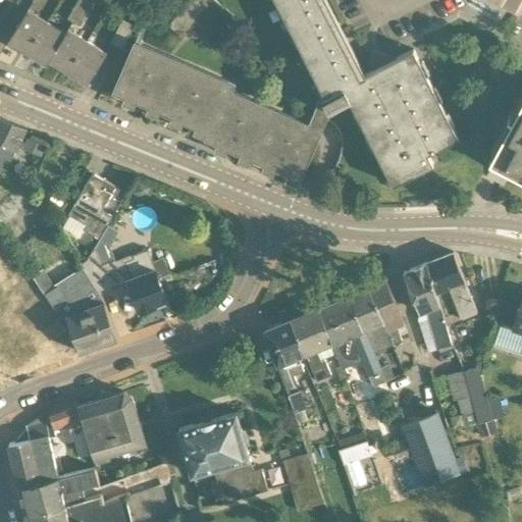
[(79,0),(72,10),(84,16),(90,6),(81,0),(79,0)]
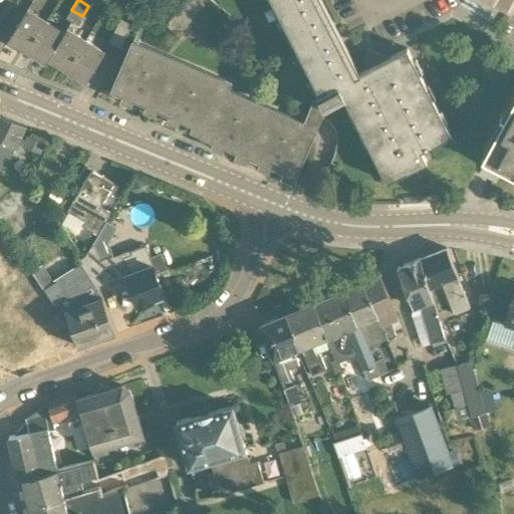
[(210,0),(187,0),(165,25),(179,37),(183,33),(196,32),(210,44),(232,18),(210,0)]
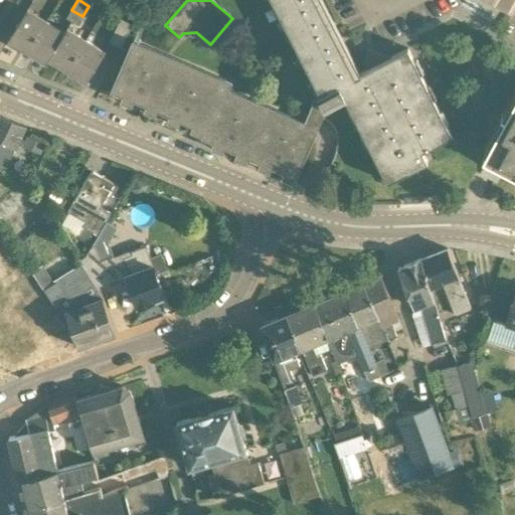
[(349,80),(308,0),(270,0),(318,93),(307,118),(320,124),(326,111),(344,101),(345,101),(387,184),(427,163),(421,153),(453,138),(406,51),(384,62),(383,60),(366,54),(363,63),(366,71),(349,80)]
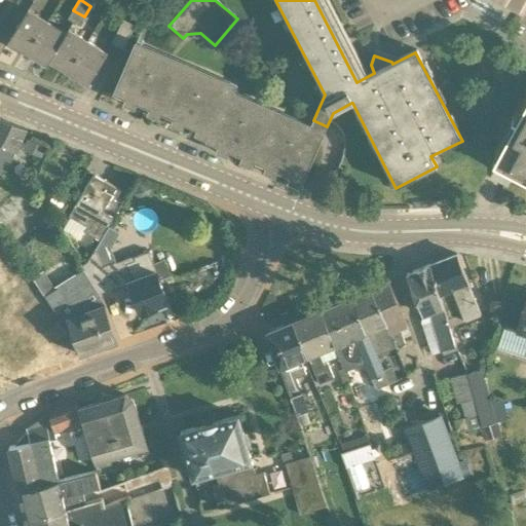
[(26,53),(47,22),(29,10),(7,42),(26,53)]
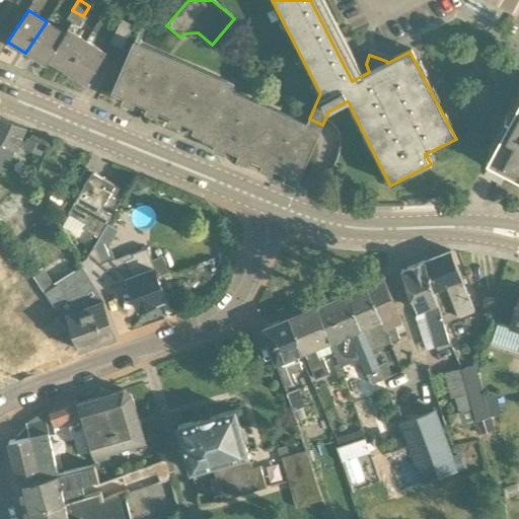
[(76,27),(83,16),(72,10),(66,20),(76,27)]
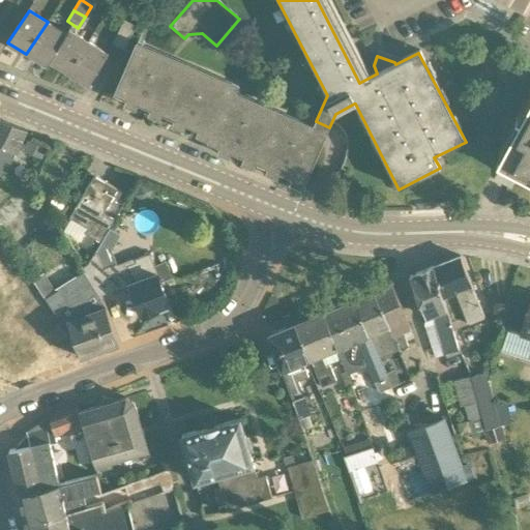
[(124,50),(136,25),(124,20),(113,45),(124,50)]
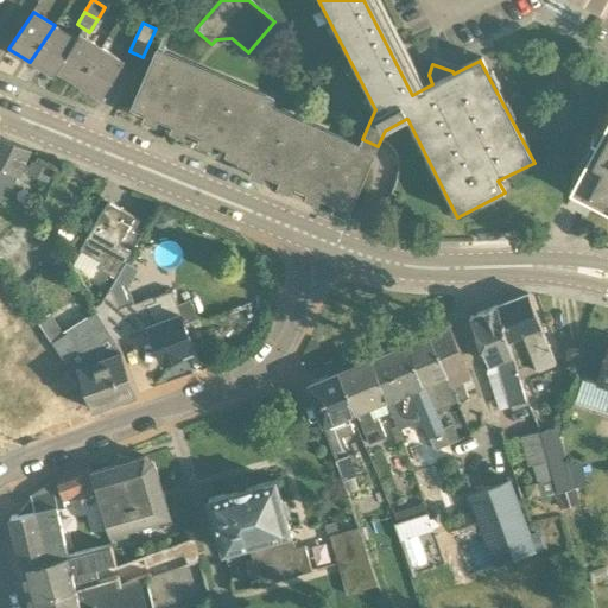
[(76,39),(55,25),(30,62),(54,77),(57,71),(76,39)]
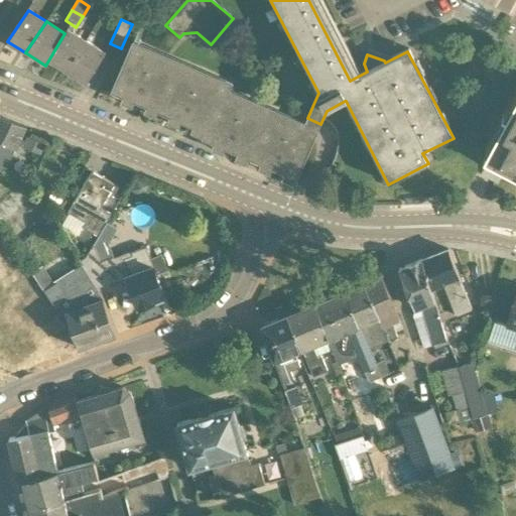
[(67,73),(87,40),(68,28),(65,33),(48,60),(67,73)]
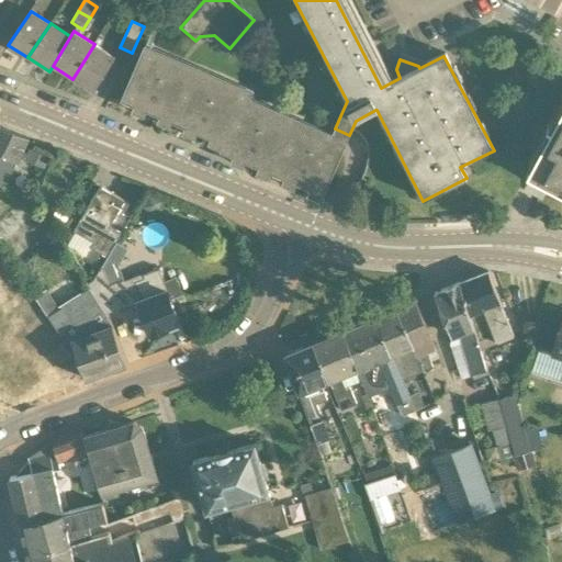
[(94,44),(72,79),(93,91),(115,57),(94,44)]
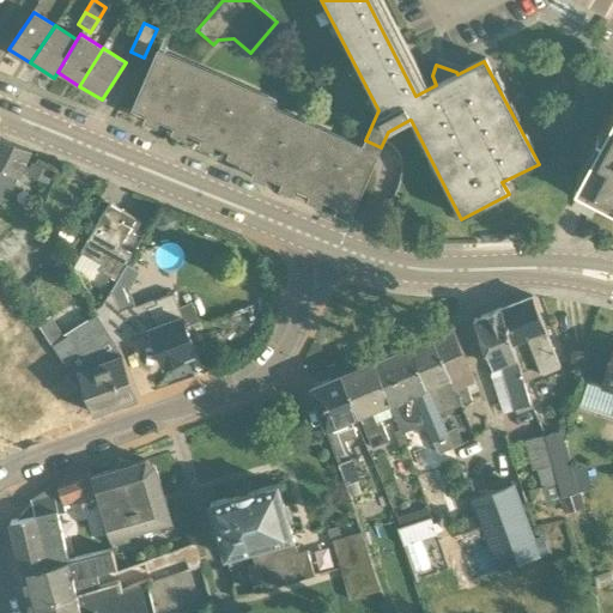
[(376,159),(265,111),(268,103),(155,55),(131,110),(146,116),(147,114),(159,120),(158,122),(174,128),(175,126),(187,132),(186,134),(201,140),(202,138),(214,143),(214,146),(229,152),(230,150),(243,155),(242,158),(243,158),(240,167),(246,169),(247,167),(267,175),(266,178),(281,184),(283,182),(296,187),(295,189),(309,196),(310,194),(323,199),(322,201),(338,208),(339,206),(351,211),(350,213),(352,214),(376,159)]
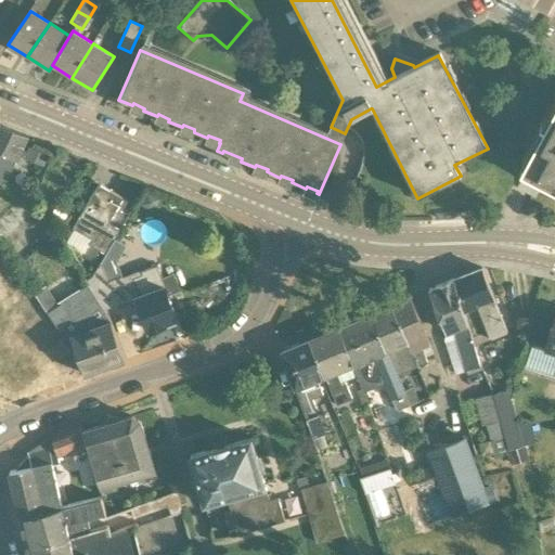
[(554,100),(541,125),(540,124),(540,126),(541,127),(520,163),(524,165),(524,166),(523,165),(520,169),(521,170),(521,172),(526,165),(545,172),(541,180),(554,188),(554,100)]
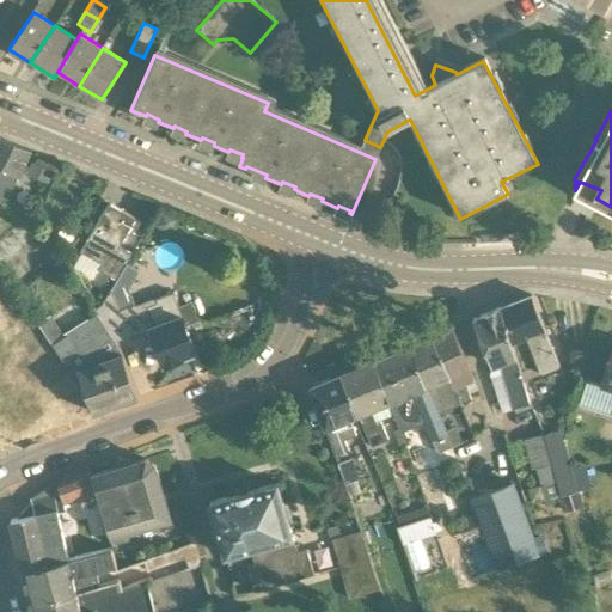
[(0,204),(19,220),(25,208),(4,199),(28,152),(0,140),(0,204)]
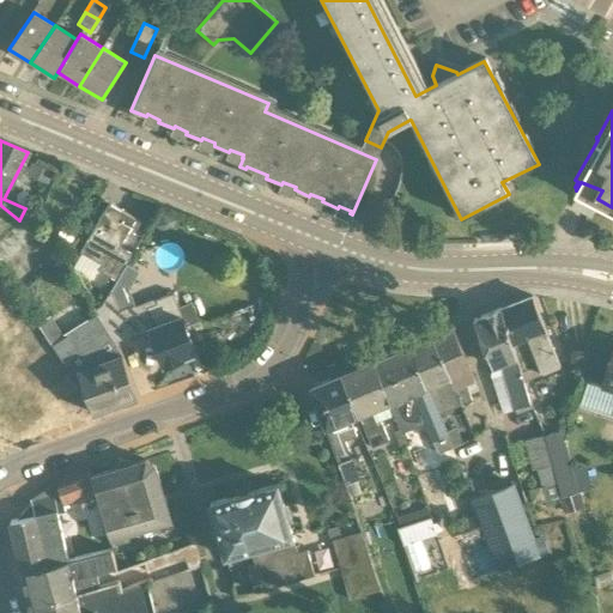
[(30,161),(24,174),(49,186),(55,173),(30,161)]
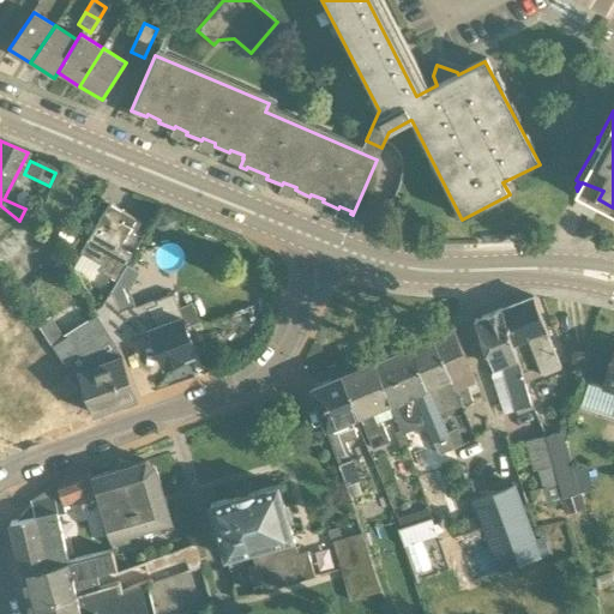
[(118,282),(132,256),(120,248),(137,220),(109,204),(79,253),(101,266),(98,271),(118,282)]
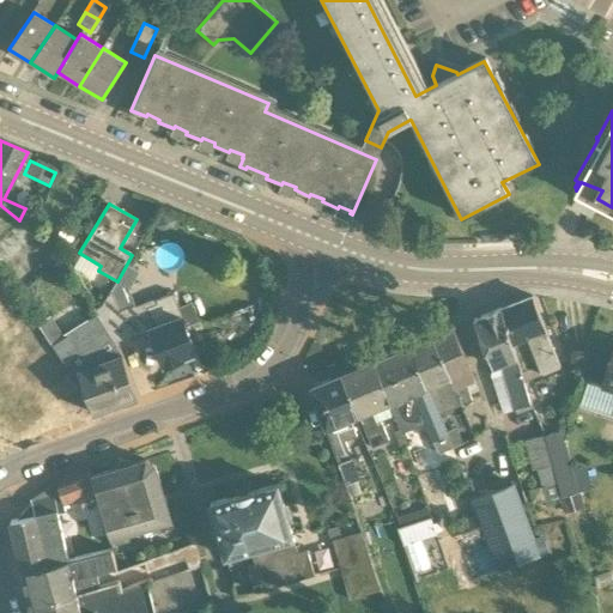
[(176,219),(161,211),(152,226),(162,232),(171,229),(176,219)]
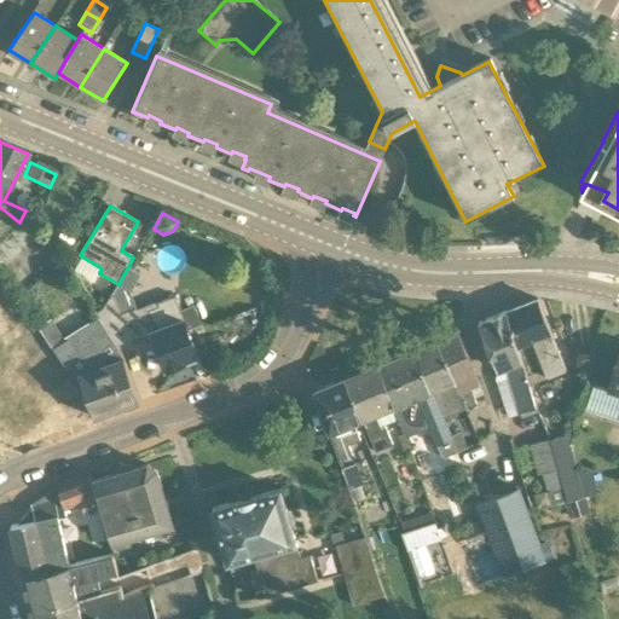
[(28,310),(38,304),(32,294),(22,300),(28,310)]
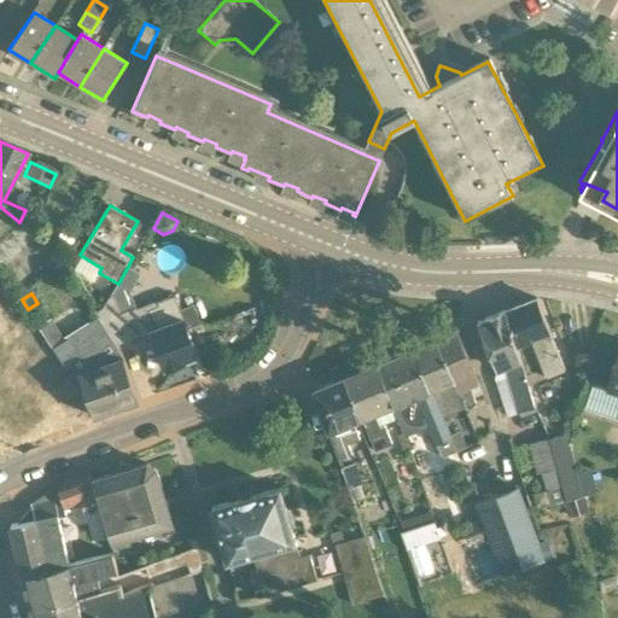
[(98,318),(116,347),(152,333),(165,369),(197,356),(184,320),(175,297),(157,303),(157,302),(136,310),(135,309),(120,314),(112,293),(103,309),(95,314),(98,318)]
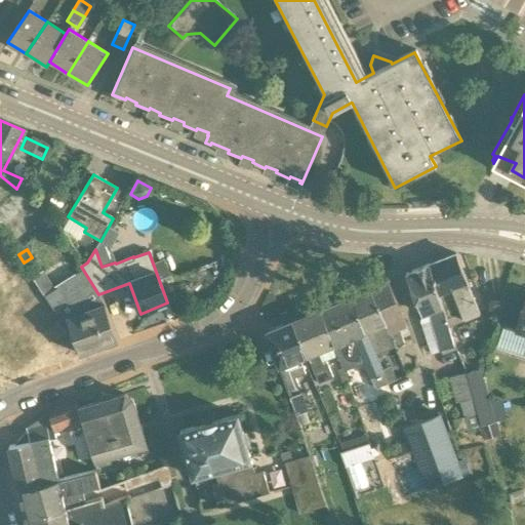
[(452,348),(453,348),(447,327),(479,314),(456,256),(455,254),(428,266),(441,309),(441,308),(452,348)]
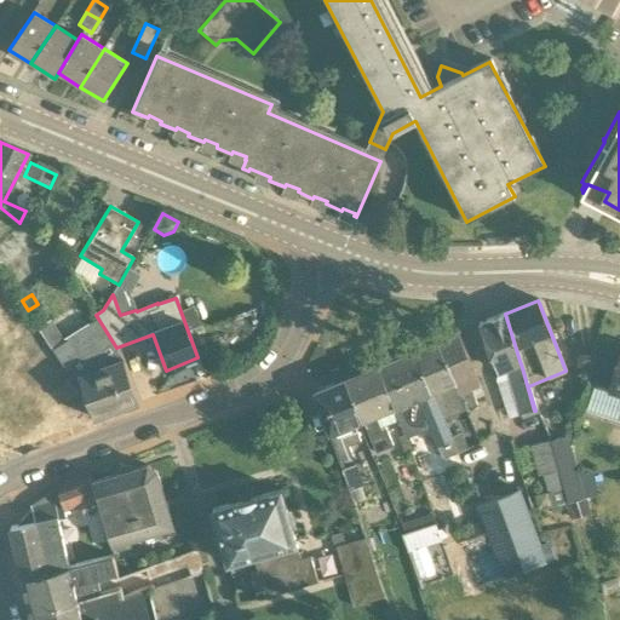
[(518,415),(535,411),(534,411),(521,363),(521,365),(505,314),(478,325),(499,373),(505,369),(518,415)]
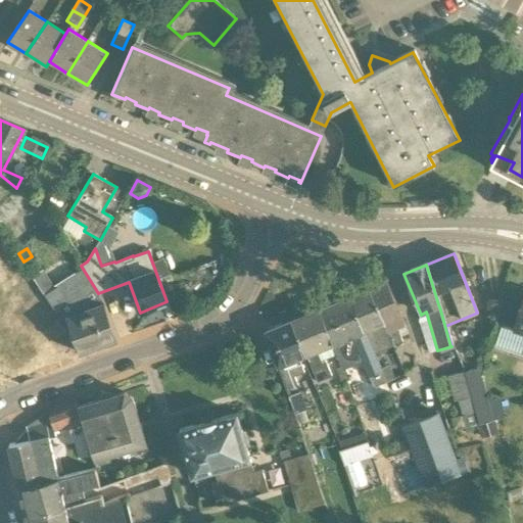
[(104,302),(98,293),(83,269),(58,285),(59,286),(51,291),(45,283),(46,283),(38,272),(31,277),(62,322),(66,319),(79,355),(117,341),(104,302)]
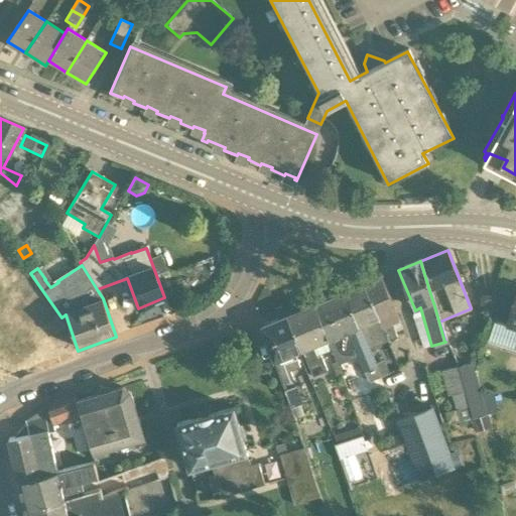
[(378,318),(387,343),(397,338),(391,324),(400,319),(383,277),(365,284),(378,317),(378,318)]
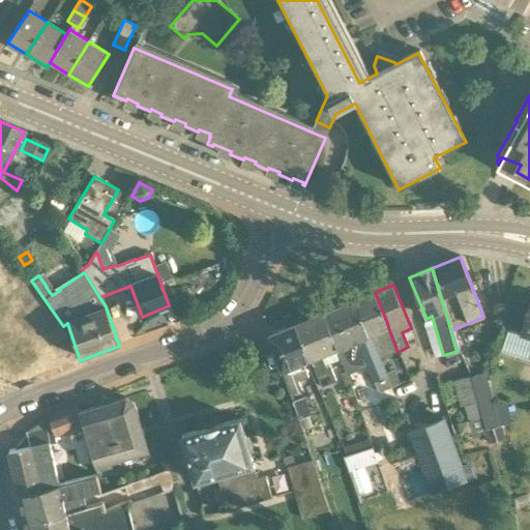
[(375,292),(356,300),(380,358),(398,352),(388,327),(388,326),(375,292)]
